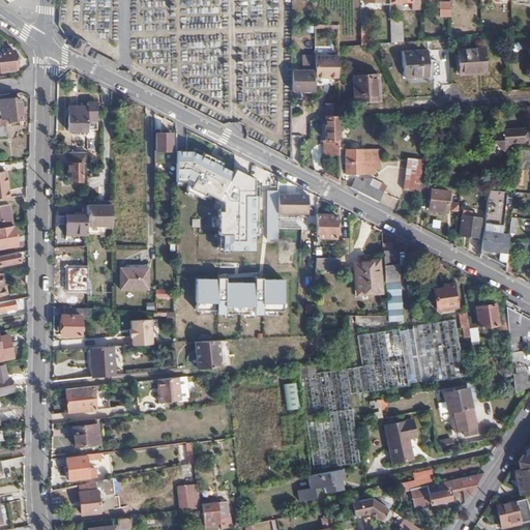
[(440,17),(450,17),(450,3),(440,3),(440,17)]
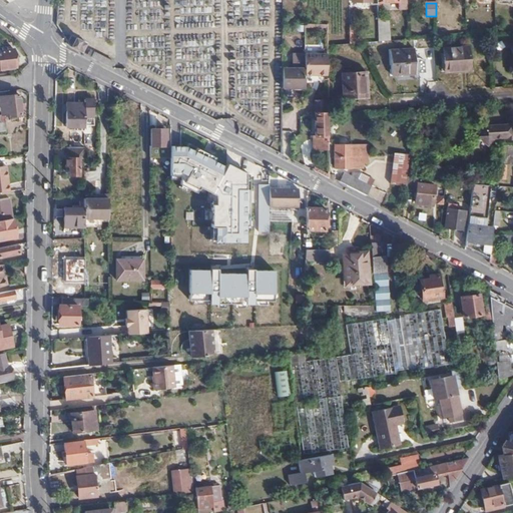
[(389,20),(377,20),(377,41),(389,41),(389,20)]
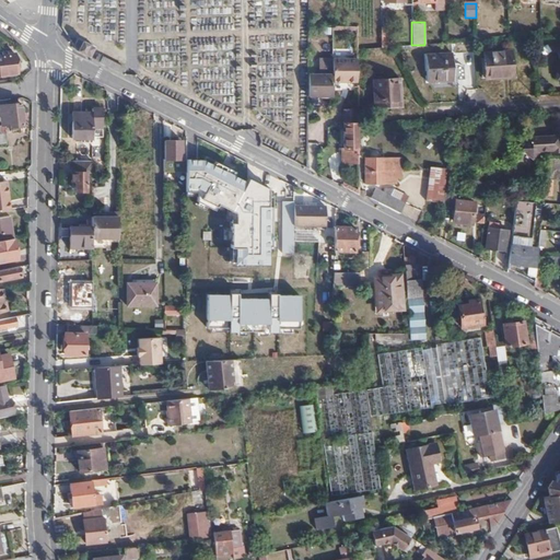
[(78,50),(90,57),(95,47),(78,38),(73,46),(77,50),(78,50)]
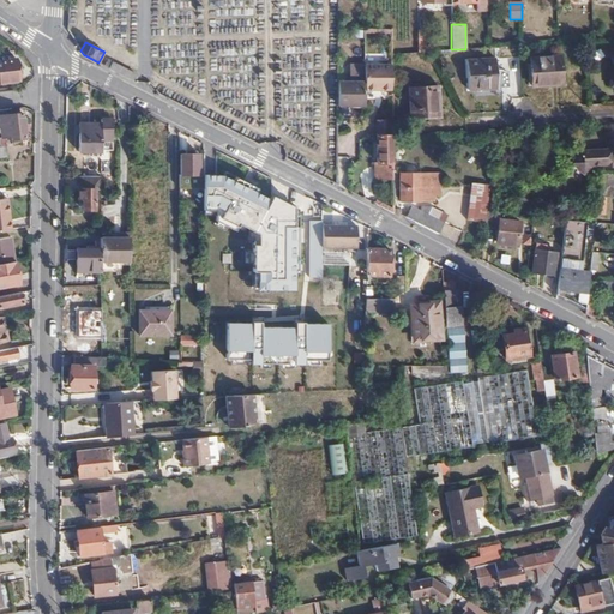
[(564,83),(563,56),(533,59),(534,84),(564,83)]
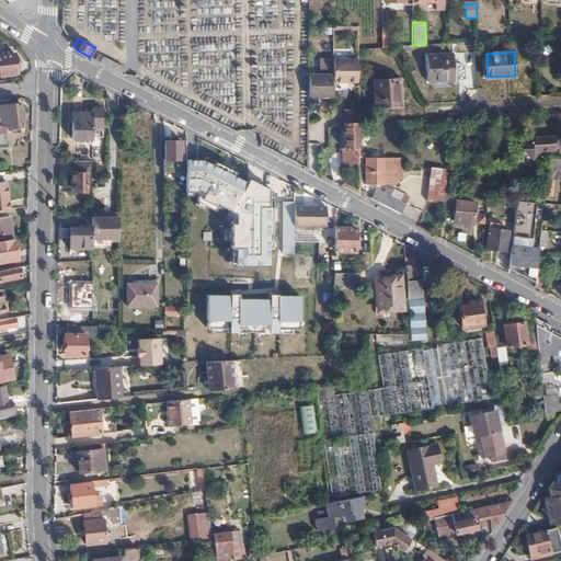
[(96,60),(121,73),(124,67),(100,54),(96,60)]
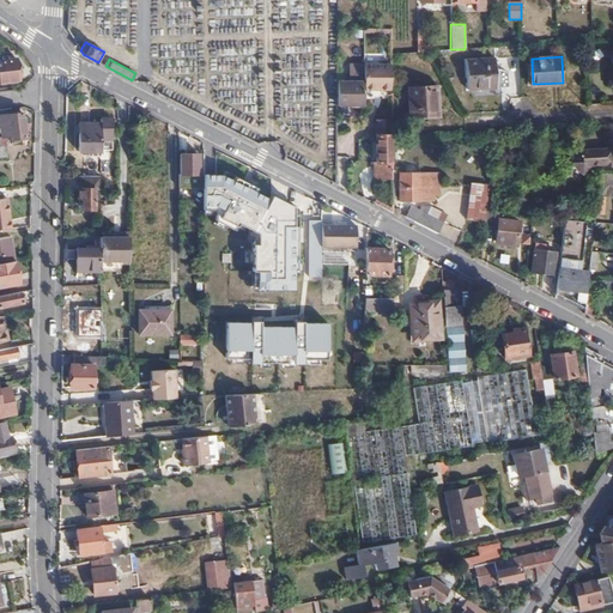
[(0,83),(16,84),(16,61),(0,60),(0,83)]
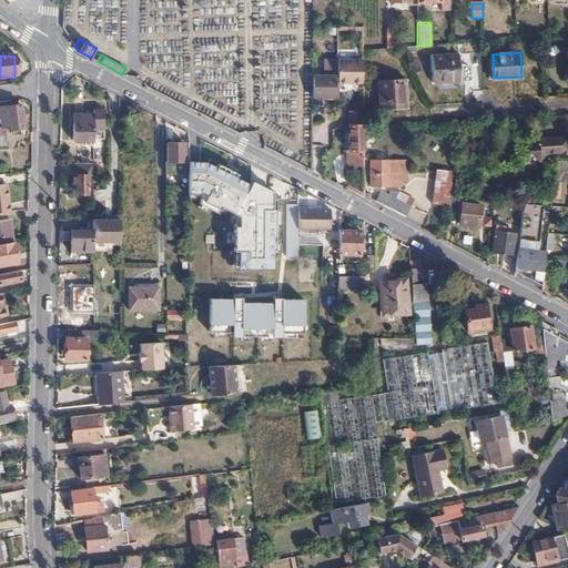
[(460,81),(459,56),(434,57),(435,81),(460,81)]
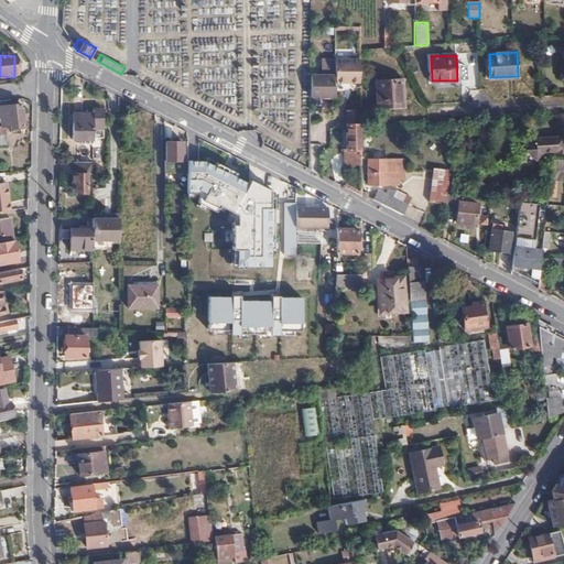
[(335,83),(360,83),(359,60),(335,61),(335,76),(335,83)]
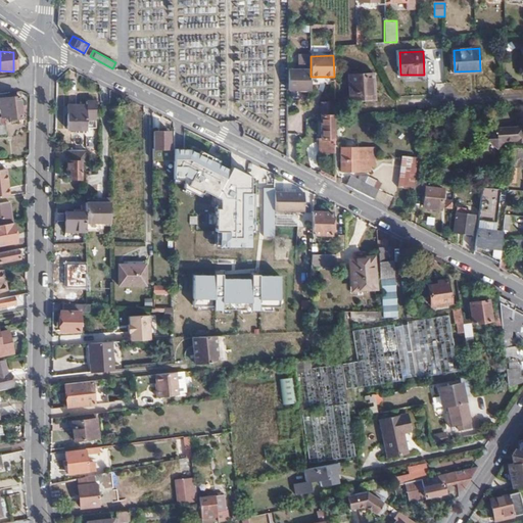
[(288,91),(311,91),(311,77),(311,70),(289,70),(288,91)]
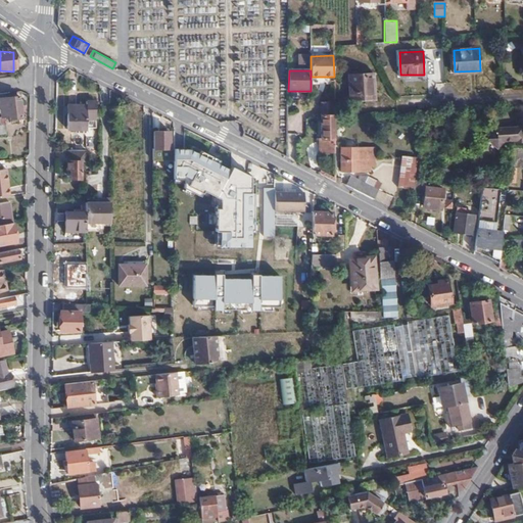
[(374,98),(372,73),(348,74),(349,99),(374,98)]
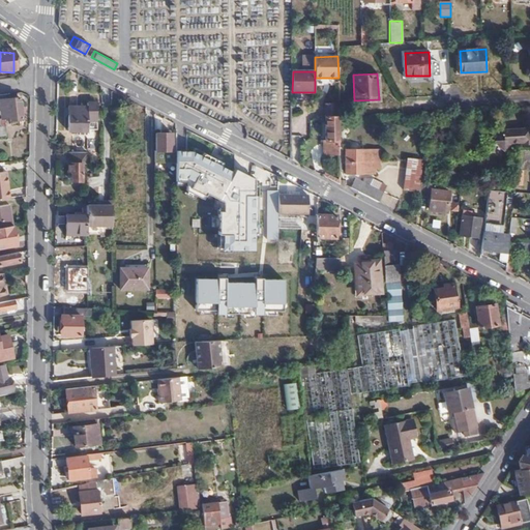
[(22,118),(20,98),(0,100),(0,107),(4,108),(5,117),(11,117),(11,119),(22,118)]
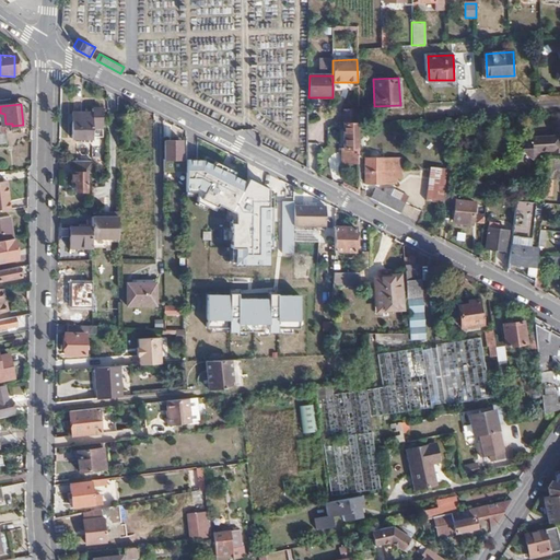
[(102,109),(92,109),(92,114),(92,128),(102,128),(102,109)]
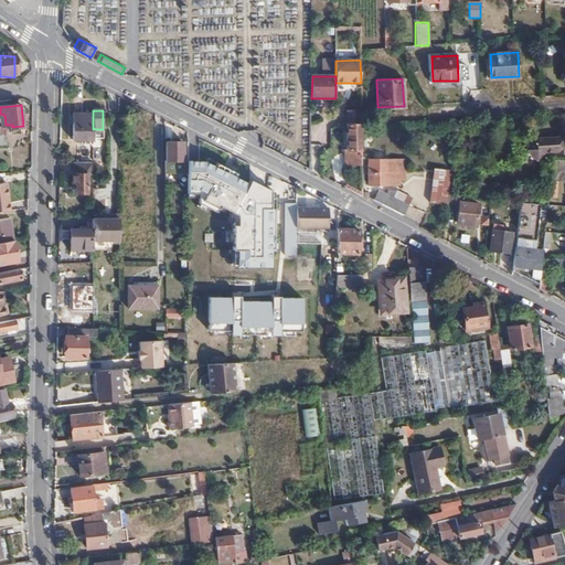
[(348,125),(361,124),(361,112),(348,112),(348,125)]
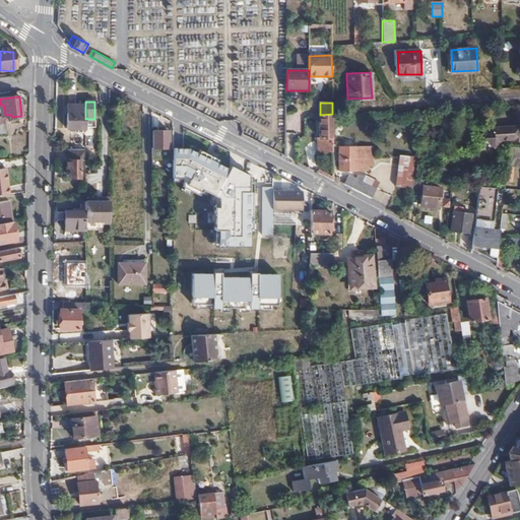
[(85,119),(85,106),(67,107),(68,130),(85,130),(85,119)]
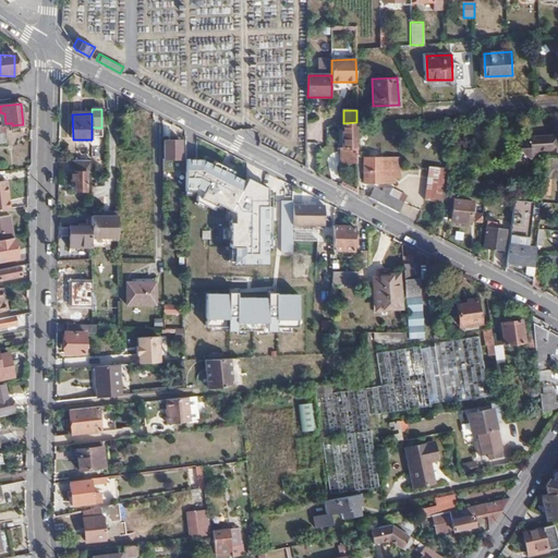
[(358,165),(356,129),(356,122),(343,123),(343,147),(340,148),(340,164),(358,165)]
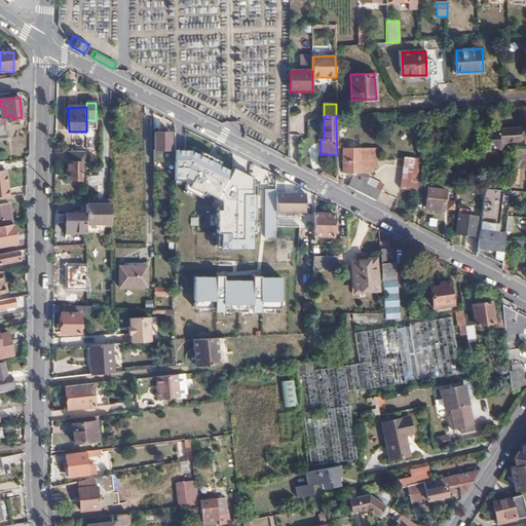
[(525,127),(499,129),(492,139),(501,147),(505,142),(525,141),(525,127)]
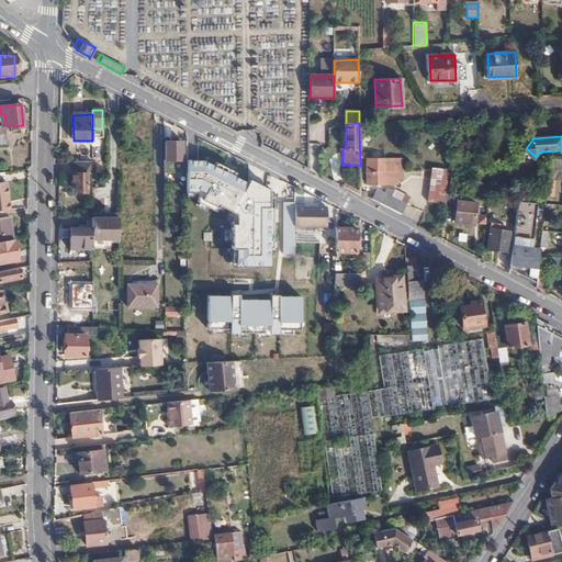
[(166,142),(166,159),(182,159),(182,142),(166,142)]
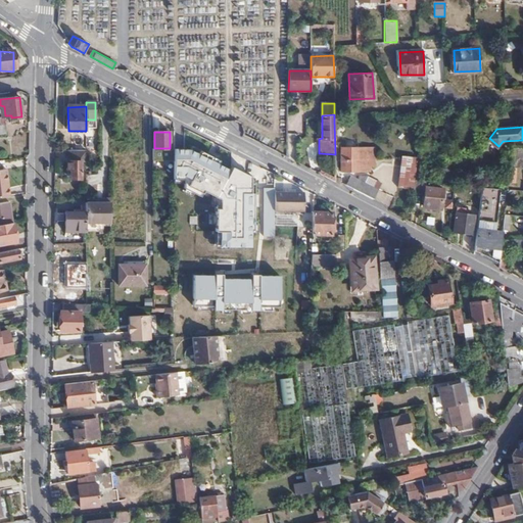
[(341,158),(373,156),(373,147),(341,148),(341,158)]
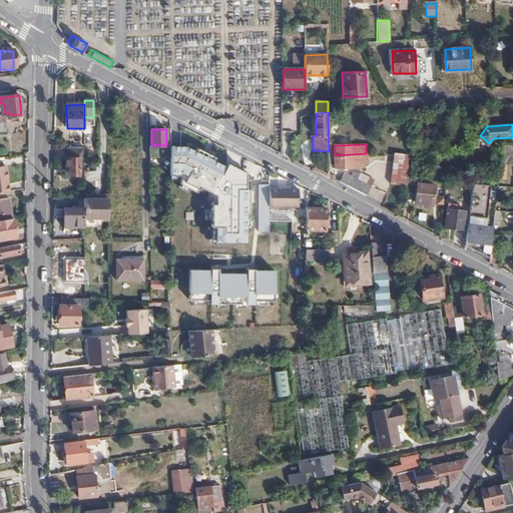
[(512,166),(512,160),(512,144),(501,145),(499,164),(506,165),(512,166)]
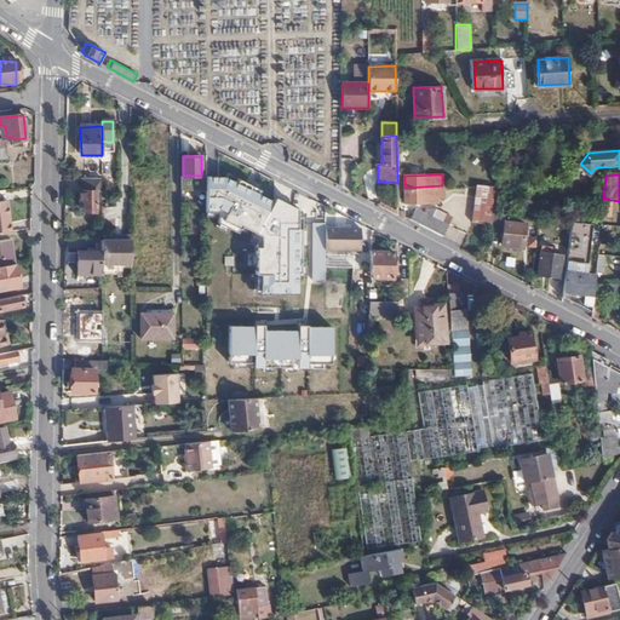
[(228,177),(207,176),(206,216),(258,237),(258,274),(263,275),(263,293),(300,294),(297,210),(228,177)]
